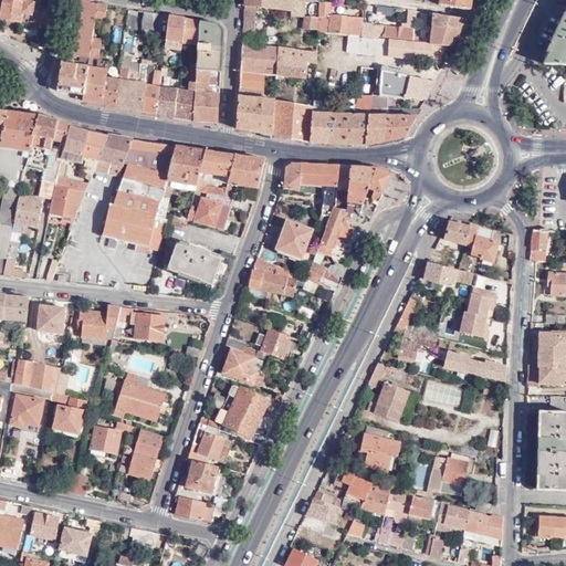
[(31,16),(33,0),(25,0),(25,1),(18,0),(2,0),(0,14),(0,19),(20,24),(22,14),(31,16)]
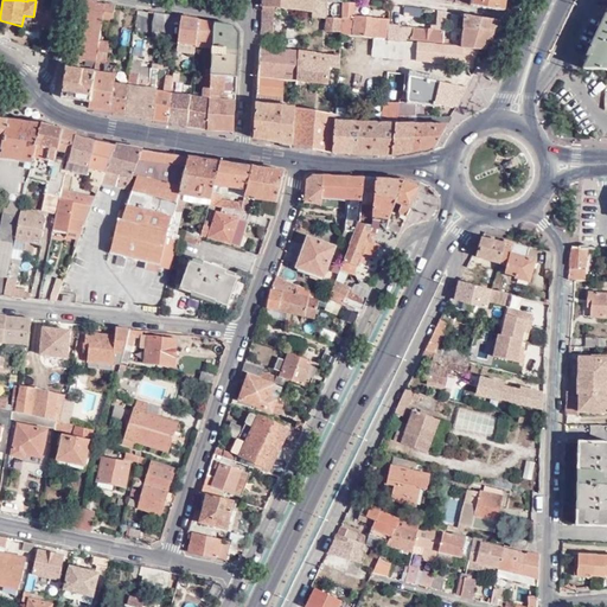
[(313,12),(313,0),(261,0),(260,33),(263,36),(273,36),(275,7),(313,12)]
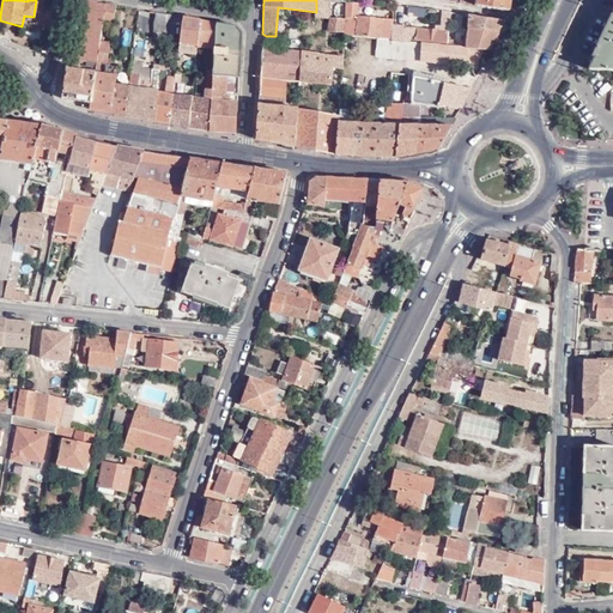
[(333,14),(341,16),(343,0),(329,0),(331,1),(334,2),(333,14)]
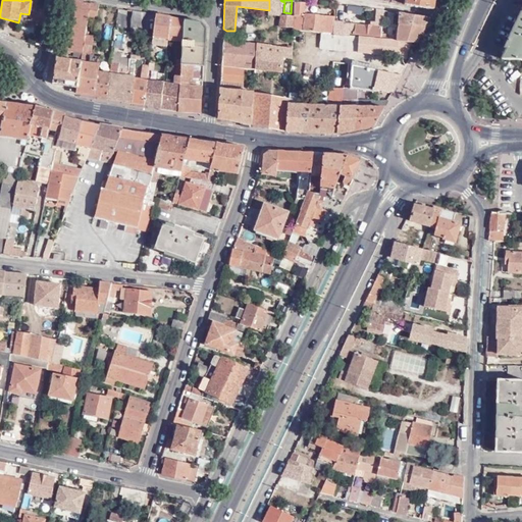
[(403,0),(403,4),(432,9),(433,0),(403,0)]
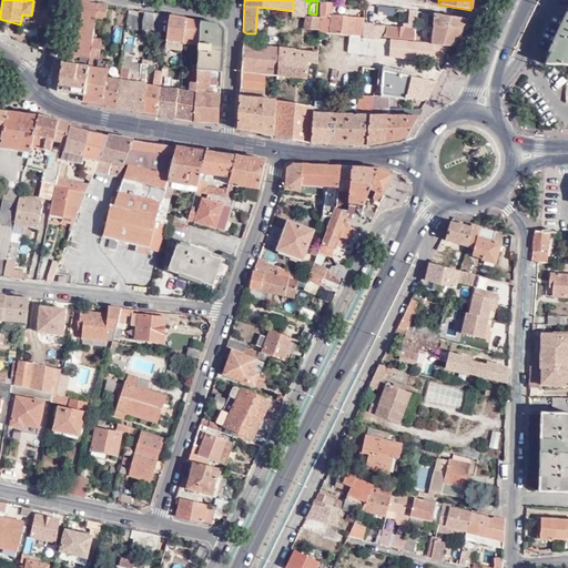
[(98,4),(89,2),(81,1),(72,54),(89,58),(91,39),(93,24),(98,4)]
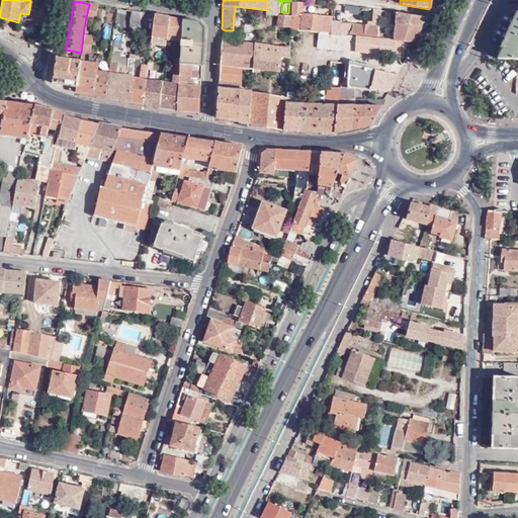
[(328,33),(329,16),(300,14),(303,3),(290,2),(289,29),(318,32),(328,33)]
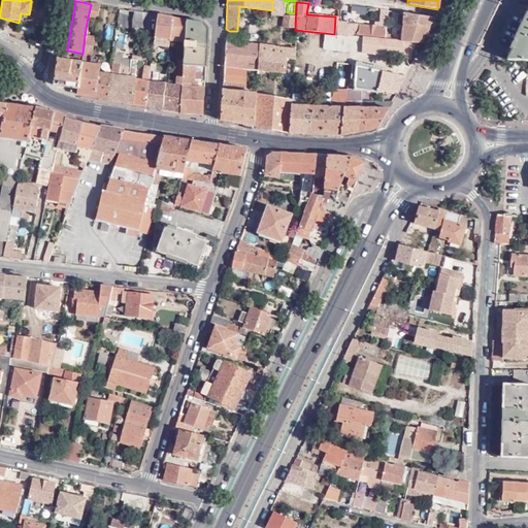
[(99,5),(91,4),(87,23),(96,24),(99,5)]
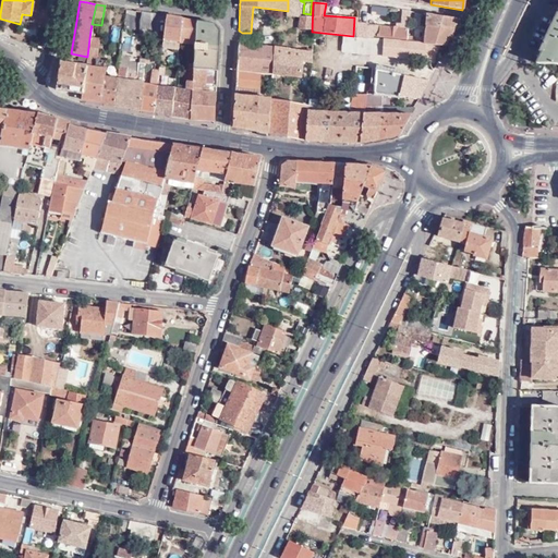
[(387,9),(373,7),(373,13),(386,15),(387,9)]
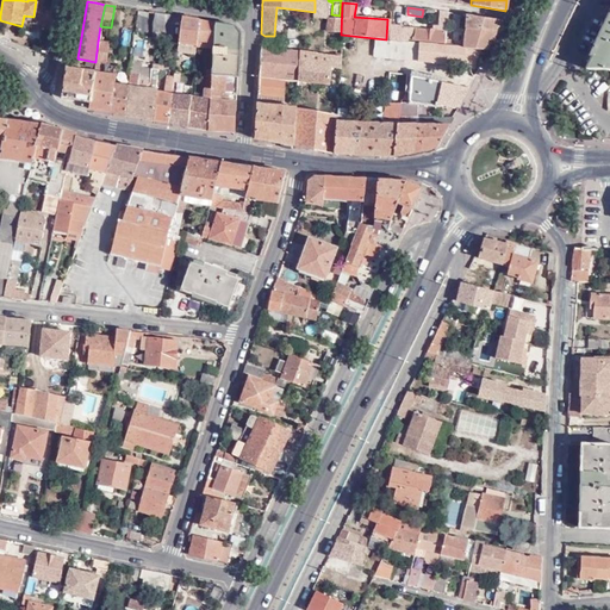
[(609,12),(590,55),(592,56),(586,68),(609,69),(609,12)]
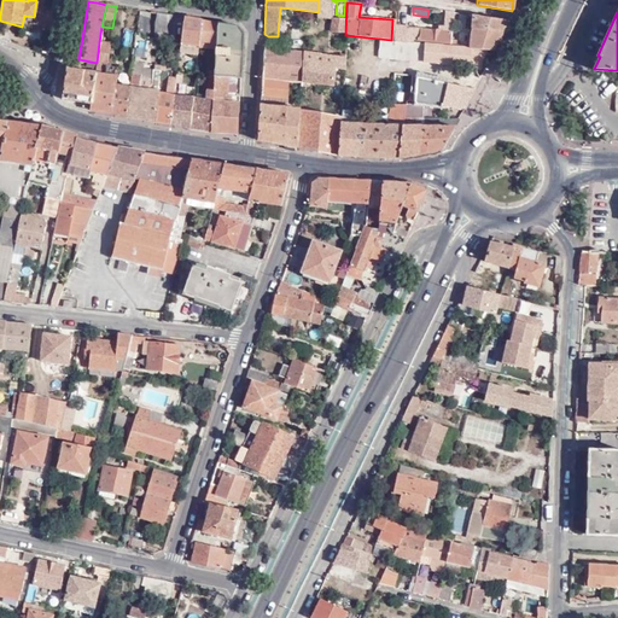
[(165,15),(156,13),(155,31),(163,33),(165,15)]
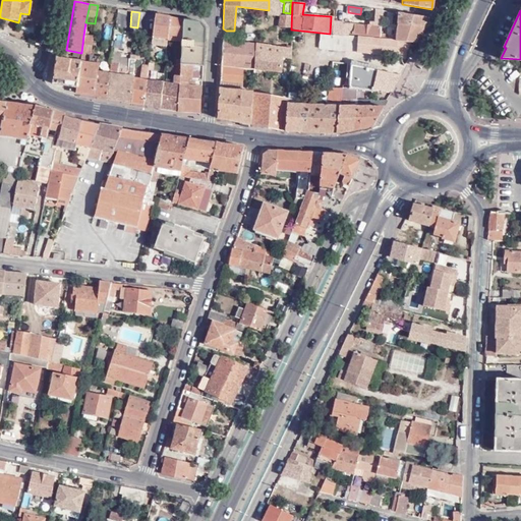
[(139,12),(137,27),(146,29),(148,13),(139,12)]
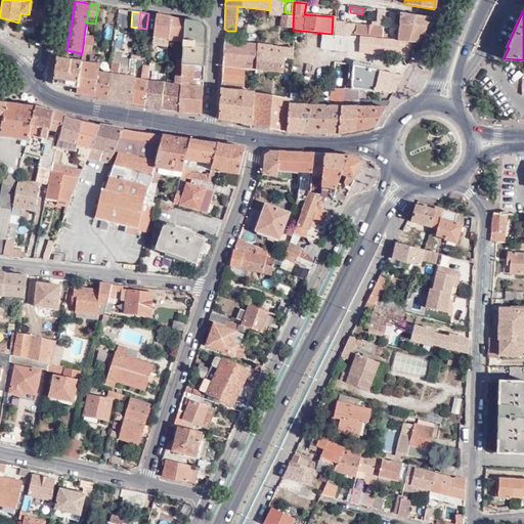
[(401,12),(400,13),(429,18),(423,33),(417,43),(419,43),(431,17),(401,12)]
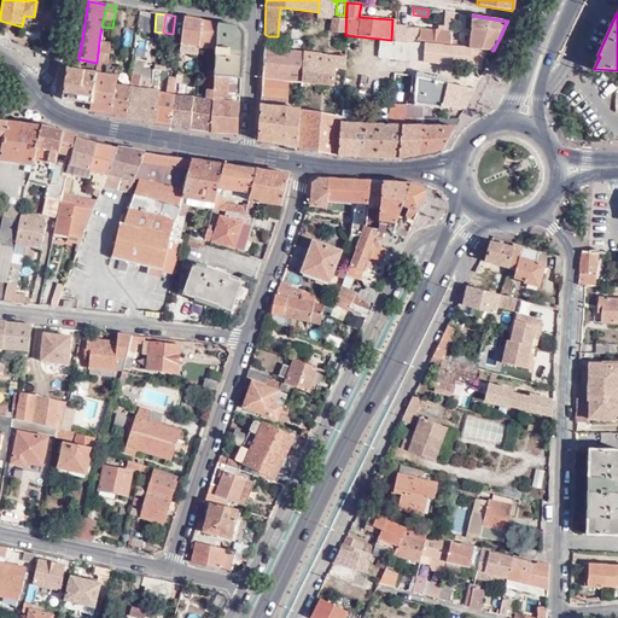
[(506,22),(472,16),(468,48),(470,48),(487,50),(491,51),(499,39),(506,22)]
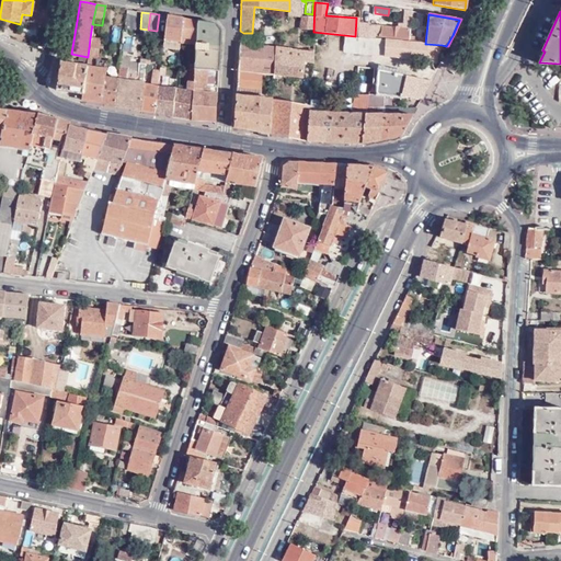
[(180,38),(182,19),(167,16),(163,41),(179,43),(180,38)]
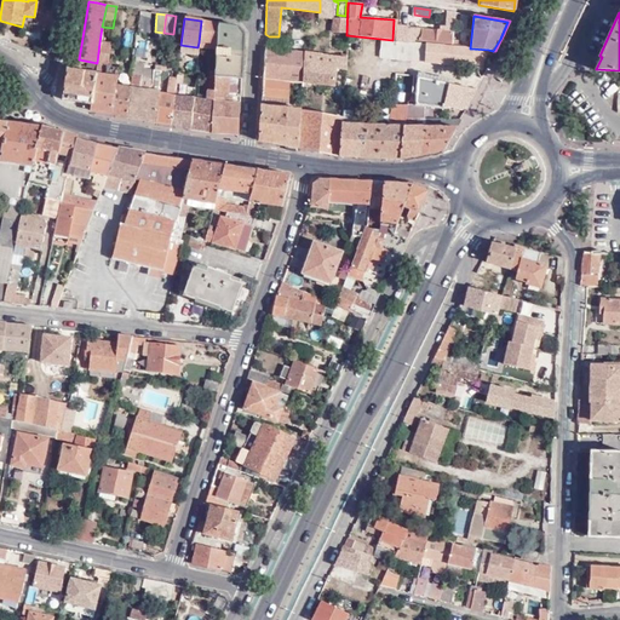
[(345,32),(346,18),(332,18),(332,32),(345,32)]
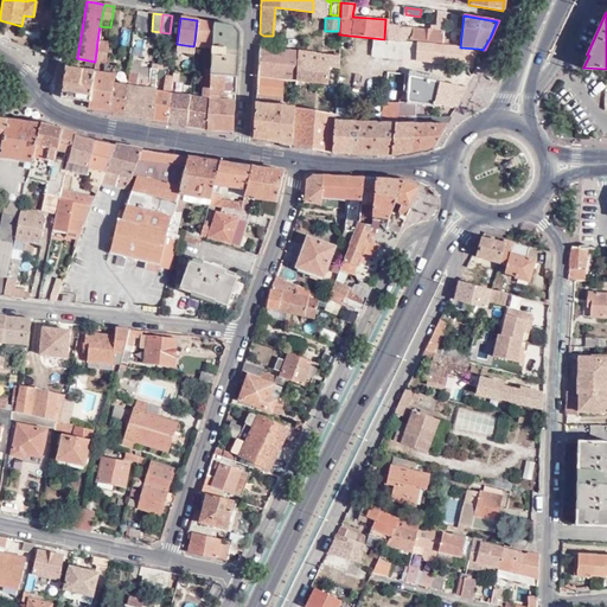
[(388,20),(385,19),(384,39),(411,42),(411,39),(439,42),(441,23),(439,23),(430,23),(430,30),(400,26),(388,25),(388,20)]
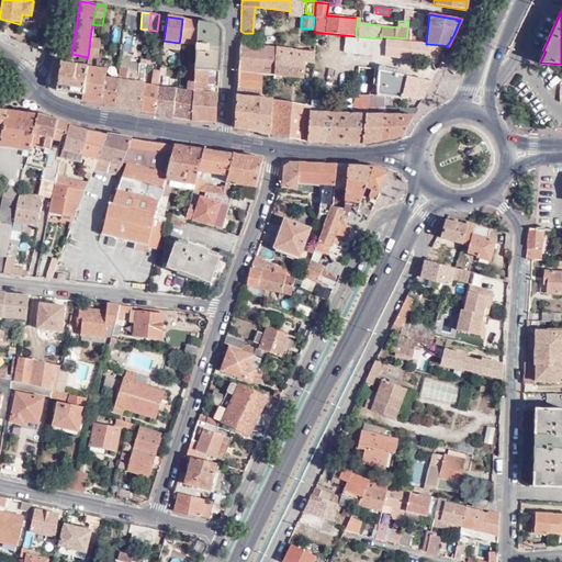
[(195,41),(197,21),(182,19),(180,38),(195,41)]
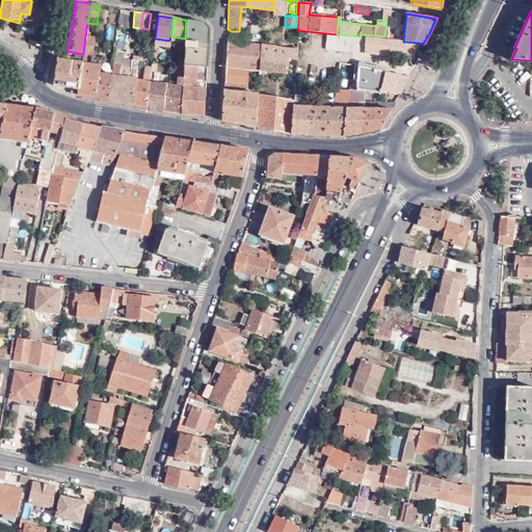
[(204,23),(186,20),(185,38),(184,62),(184,67),(189,68),(207,68),(209,30),(204,23)]
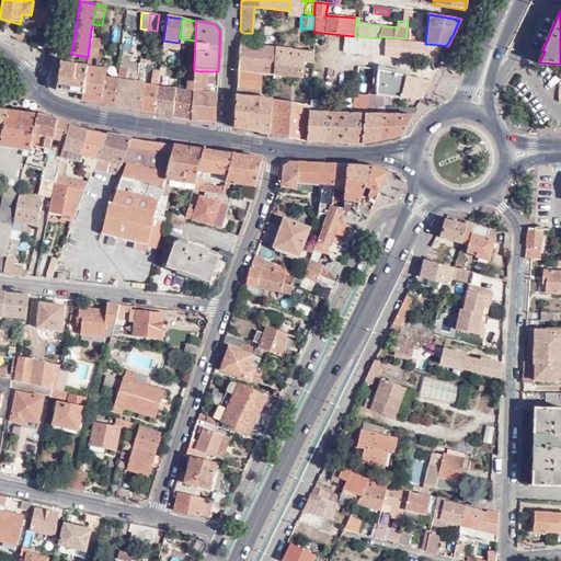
[(336,44),(343,45),(344,36),(328,35),(328,39),(336,41),(336,44)]
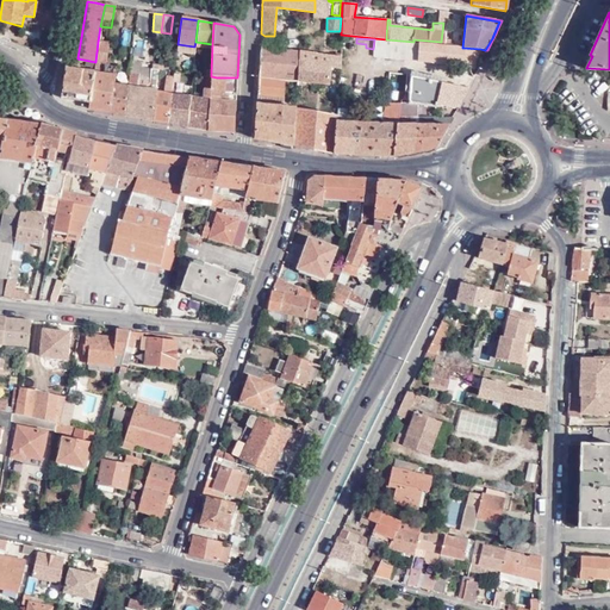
[(414,42),(386,39),(374,38),(374,39),(373,49),(373,55),(387,56),(387,51),(415,54),(415,58),(418,58),(417,61),(462,64),(464,48),(462,48),(452,47),(443,45),(414,42)]
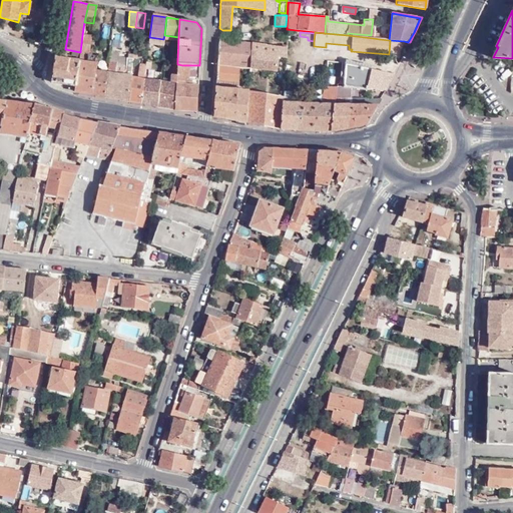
[(91,36),(82,35),(80,52),(78,61),(74,86),(73,91),(102,96),(106,72),(96,70),(97,64),(86,63),(91,36)]
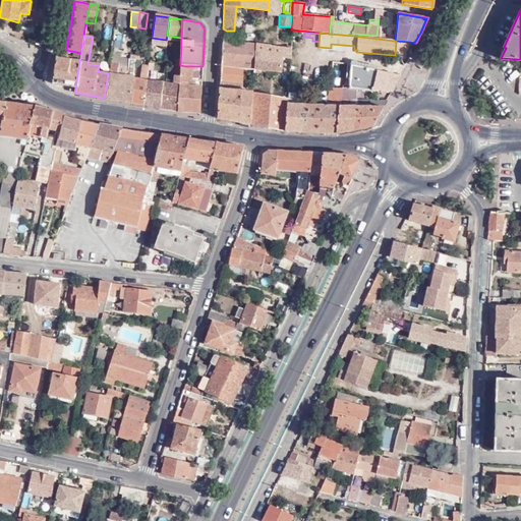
[(255,44),(222,40),(219,89),(241,92),(242,70),(253,71),(253,69),(255,44)]
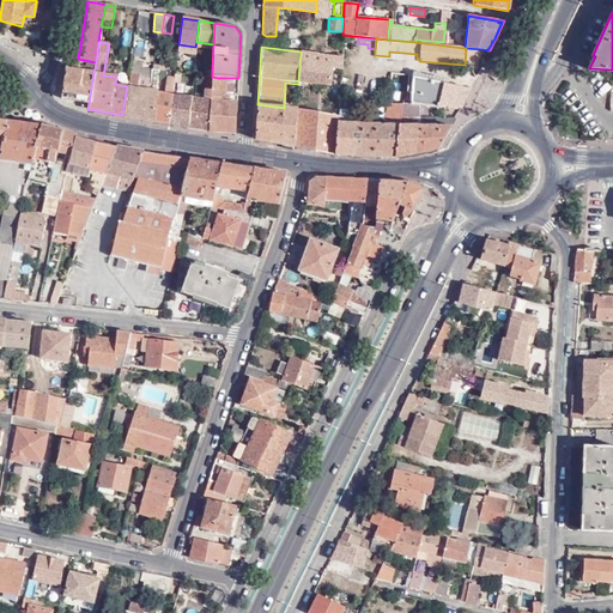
[(483,49),(466,48),(465,65),(475,76),(480,65),(478,64),(483,49)]
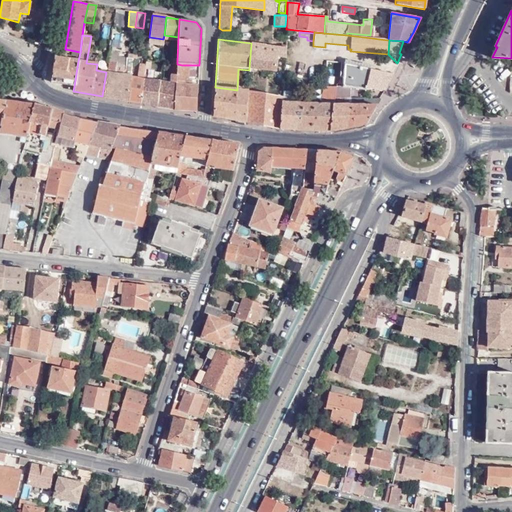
[(284,47),(251,43),(249,68),(275,69),(277,56),(283,57),(284,47)]
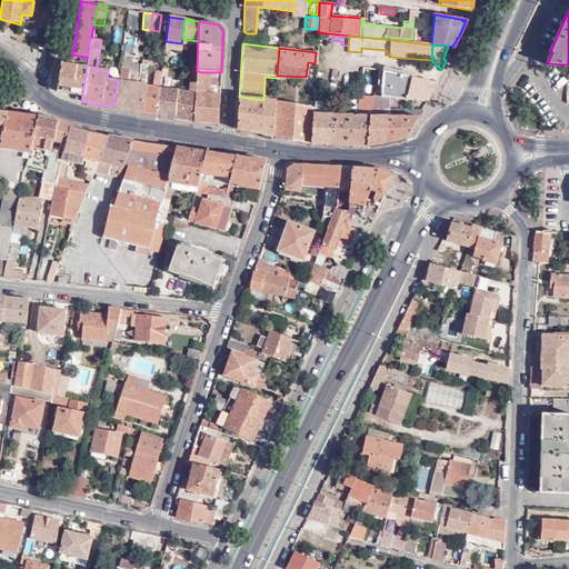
[(87,68),(61,63),(57,91),(82,96),(87,68)]
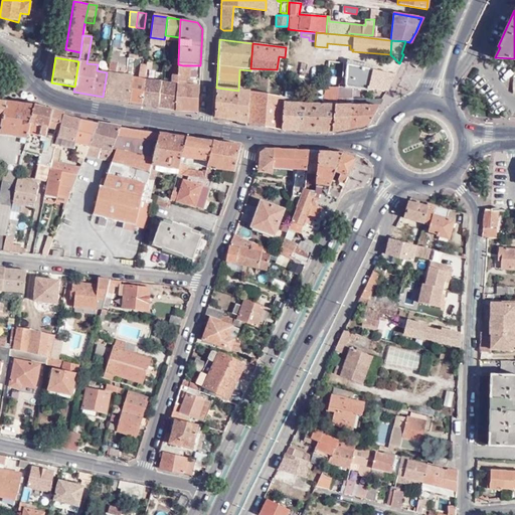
[(108,62),(107,72),(103,97),(129,101),(131,76),(133,59),(128,58),(126,74),(123,73),(123,75),(116,73),(117,64),(108,62)]
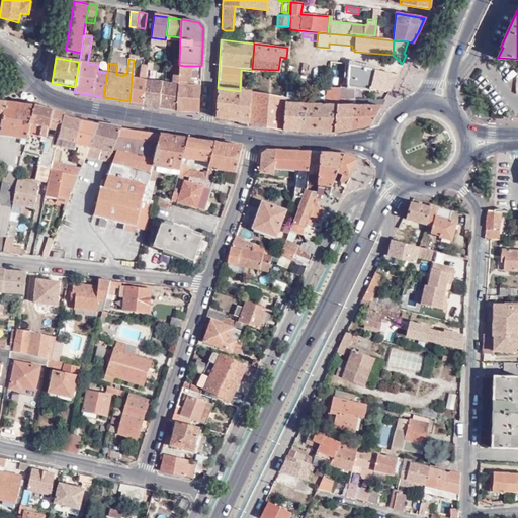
[(393,83),(396,75),(347,64),(345,88),(338,87),(338,89),(337,99),(351,99),(352,89),(387,92),(393,83)]
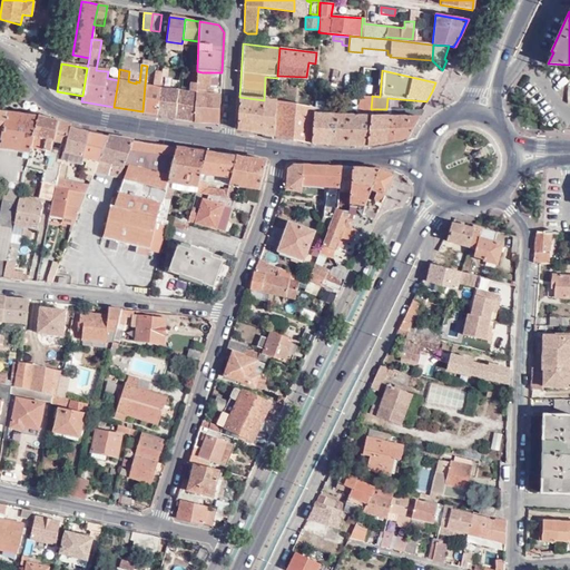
[(174,118),(193,121),(197,71),(190,71),(188,95),(176,94),(174,118)]
